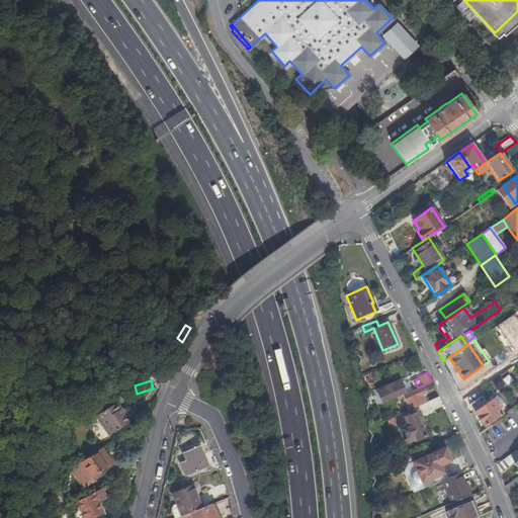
[(402,395),(405,393),(401,383),(378,394),(381,401),(397,395),(398,397),(402,395)]
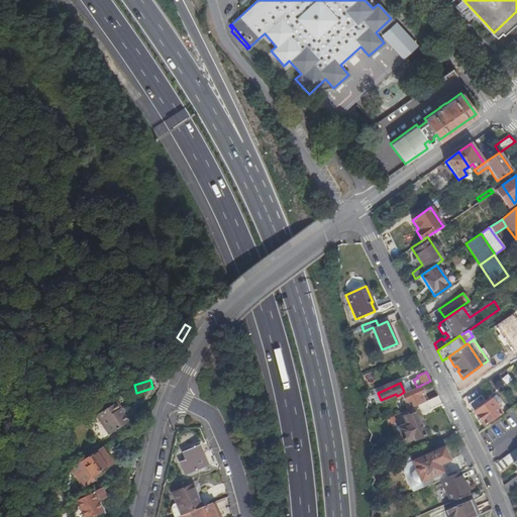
[(408,409),(424,402),(421,395),(423,394),(419,386),(417,387),(404,392),(401,394),(402,397),(408,409)]
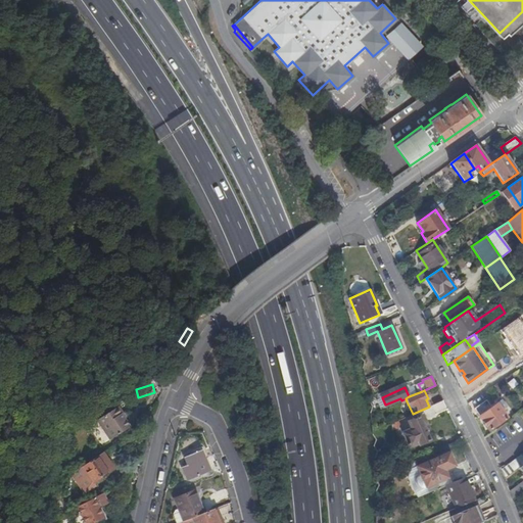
[(407,401),(406,398),(401,400),(393,403),(395,407),(401,405),(401,403),(407,401)]
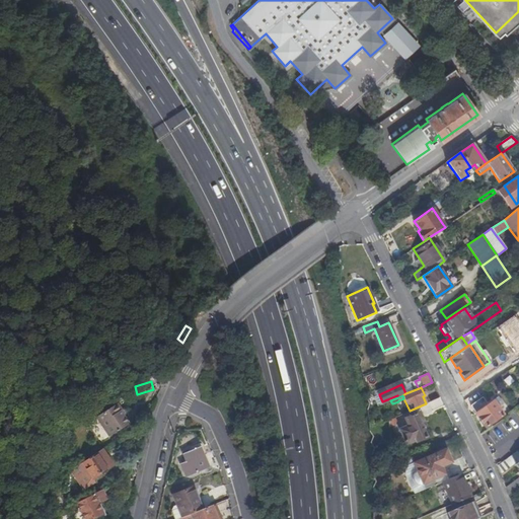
[(492,400),(496,406),(503,401),(498,395),(492,400)]
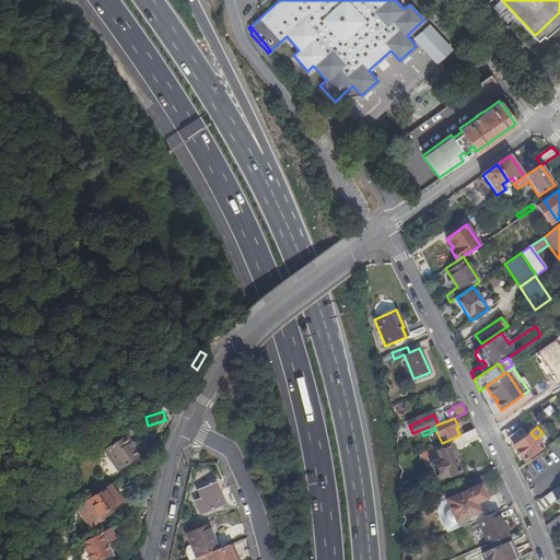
[(466,444),(479,438),(474,428),(462,434),(466,444)]
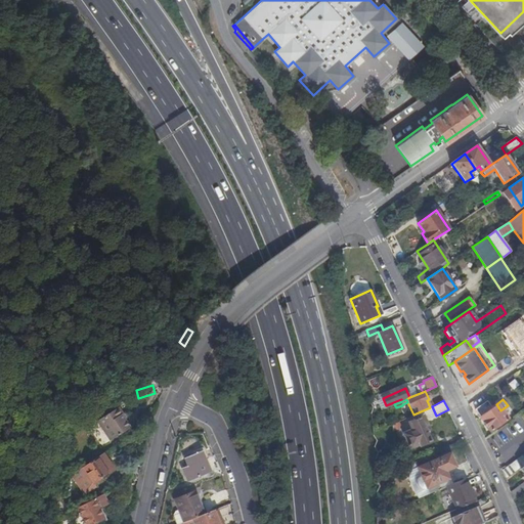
[(508,420),(500,410),(496,404),(491,407),(486,401),(475,409),(490,431),(508,420)]
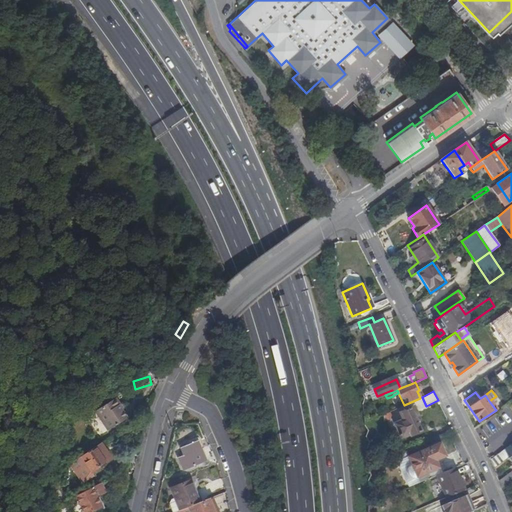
[(97,415),(117,402),(115,399),(94,411),(97,415)]
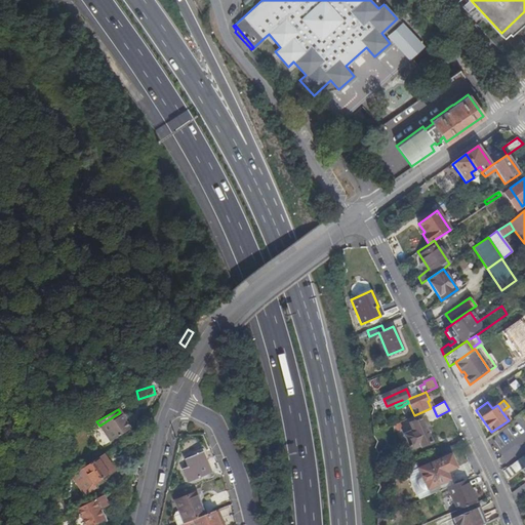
[(433,409),(426,412),(429,419),(436,416),(433,409)]
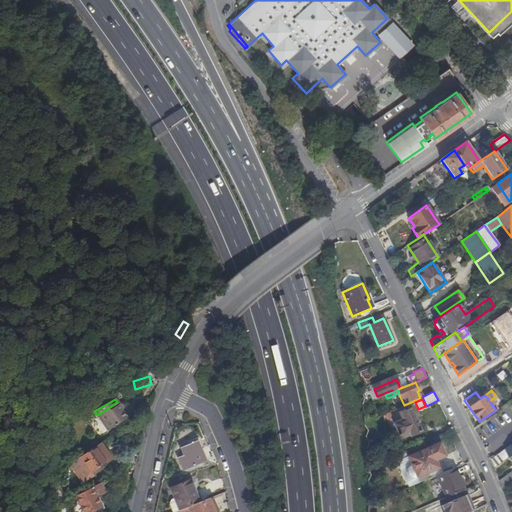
[(103,425),(122,413),(120,410),(117,406),(119,405),(117,402),(97,415),(103,425)]
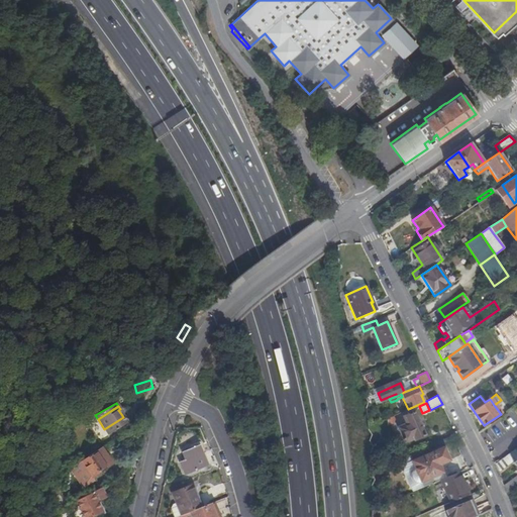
[(417,420),(420,419),(416,411),(403,417),(406,424),(398,427),(404,441),(413,437),(414,438),(415,439),(423,436),(423,435),(424,434),(419,424),(417,420)]
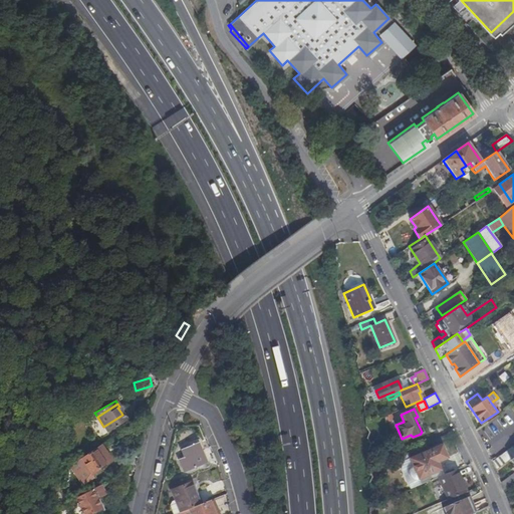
[(383,417),(384,422),(386,422),(387,422),(393,419),(392,417),(391,414),(383,417)]
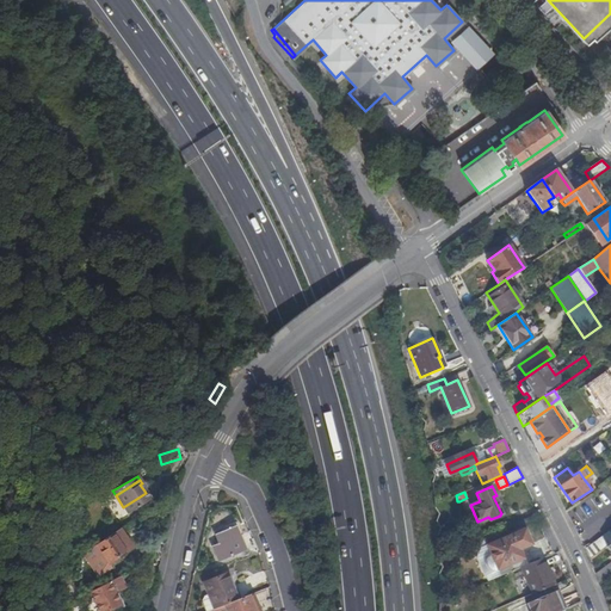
[(149,500),(146,493),(123,507),(127,513),(149,500)]
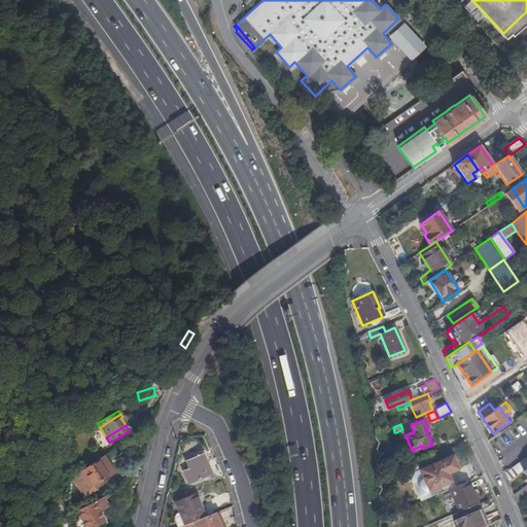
[(203,453),(185,460),(188,467),(183,470),(188,484),(212,473),(203,453)]
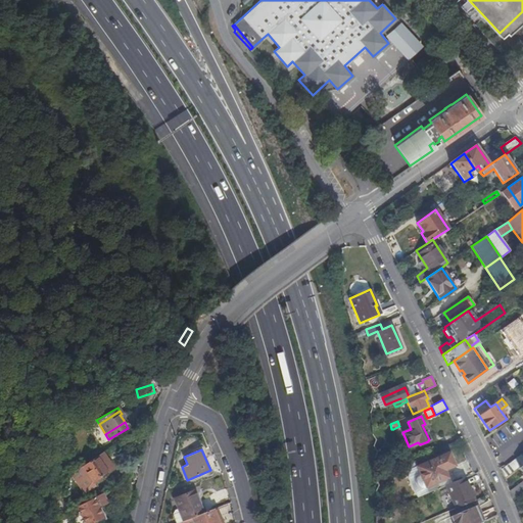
[(112,468),(101,453),(96,457),(106,472),(112,468)]
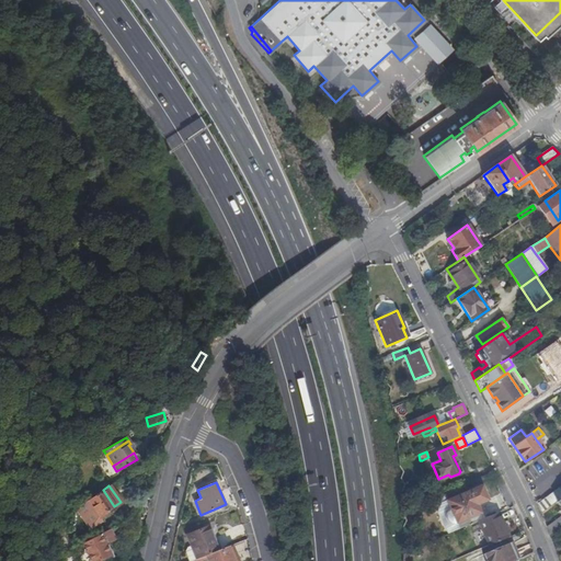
[(476,504),(479,503),(488,500),(481,485),(446,501),(449,508),(447,510),(445,511),(444,514),(444,516),(444,519),(445,521),(447,523),(449,525),(451,526),(455,526),(457,525),(456,523),(473,515),(477,507),(476,504)]
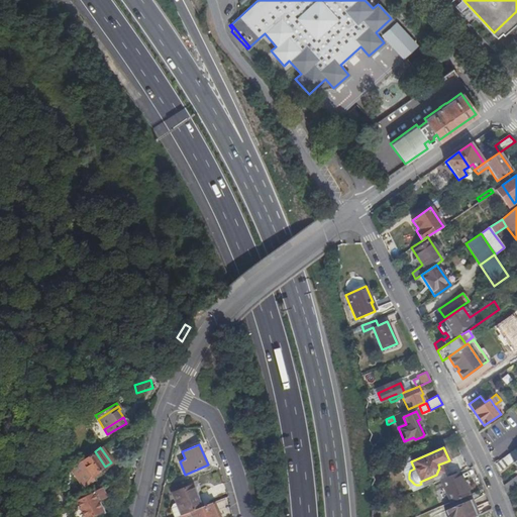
[(516,450),(500,463),(494,462),(496,467),(499,474),(513,462),(516,458),(516,450)]
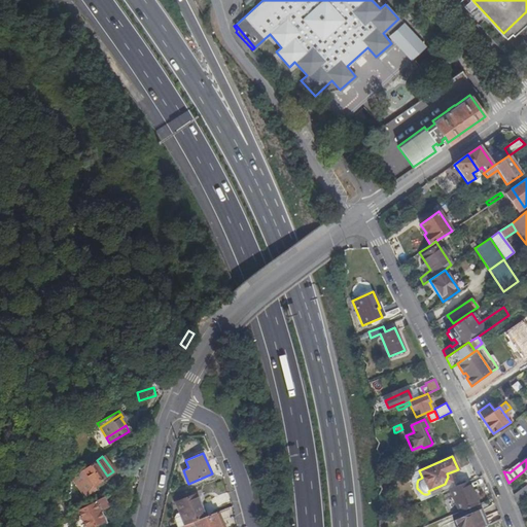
[(107,476),(97,460),(81,470),(93,486),(108,476),(107,476)]
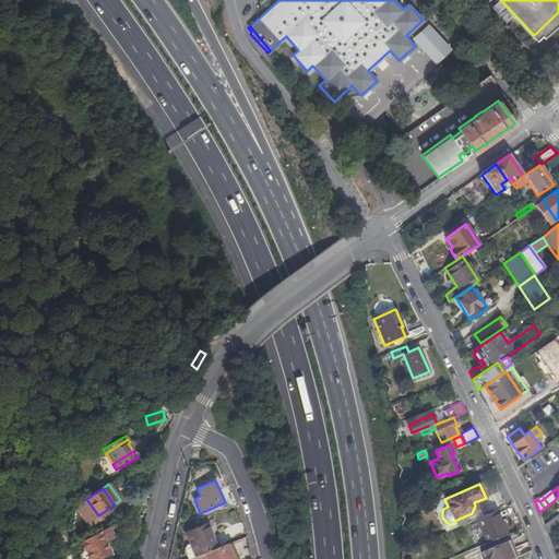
[(558,507),(558,512),(545,525),(548,534),(558,524),(558,496),(555,500),(558,507)]
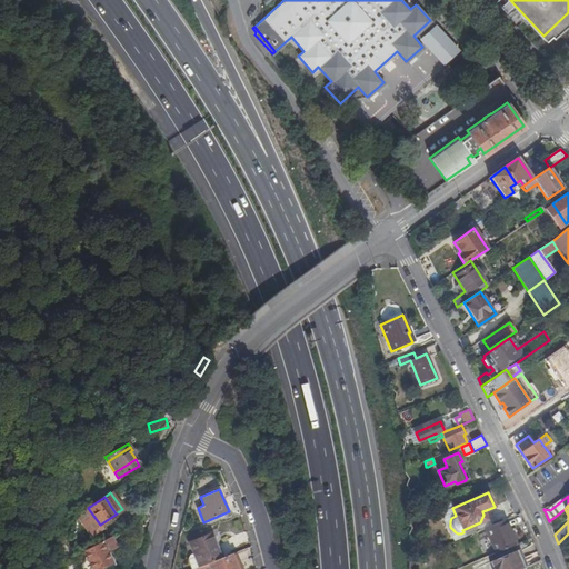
[(100,525),(88,508),(77,516),(89,532),(100,525)]
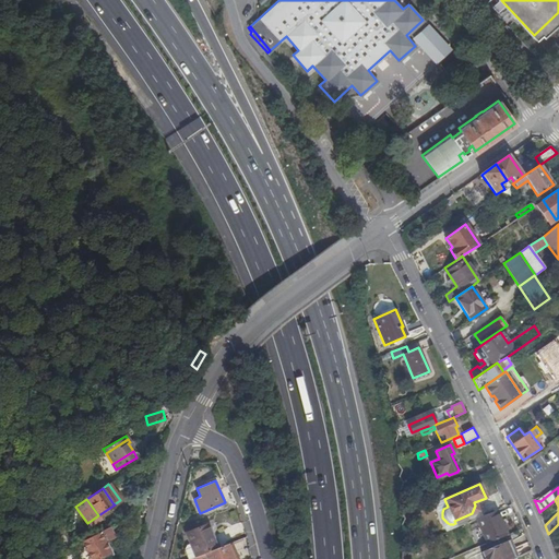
[(458,526),(475,519),(483,515),(477,501),(474,502),(475,506),(472,513),(454,521),(455,523),(458,526)]
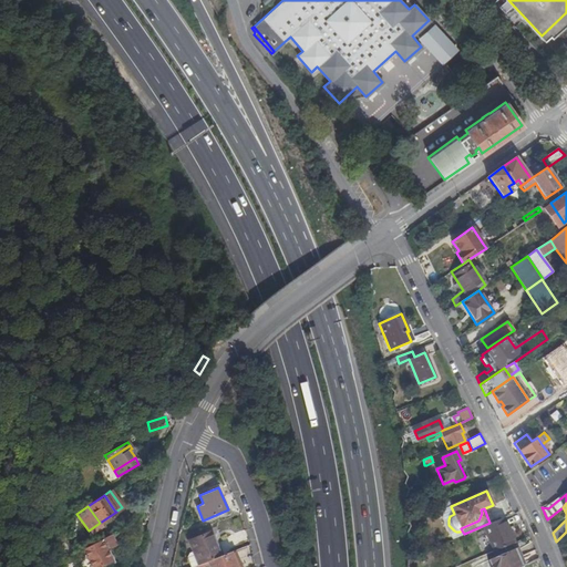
[(506,546),(513,543),(503,517),(490,523),(482,526),(493,552),(506,546)]
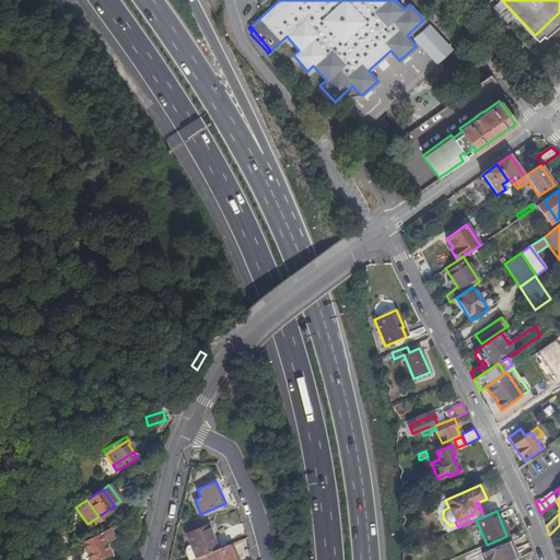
[(205,553),(218,548),(214,538),(209,525),(186,534),(190,545),(196,557),(205,553)]
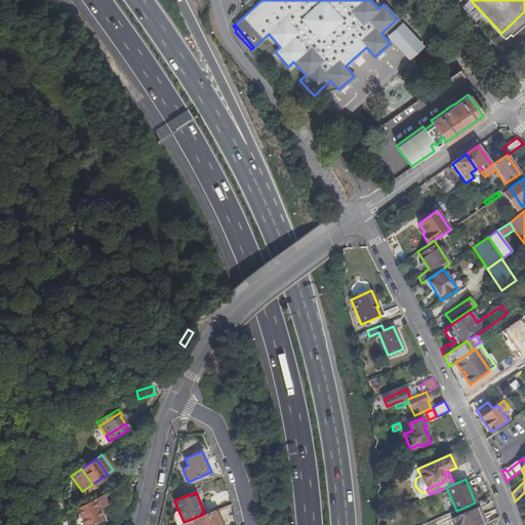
[(89,524),(103,519),(92,499),(77,508),(85,524),(89,524)]
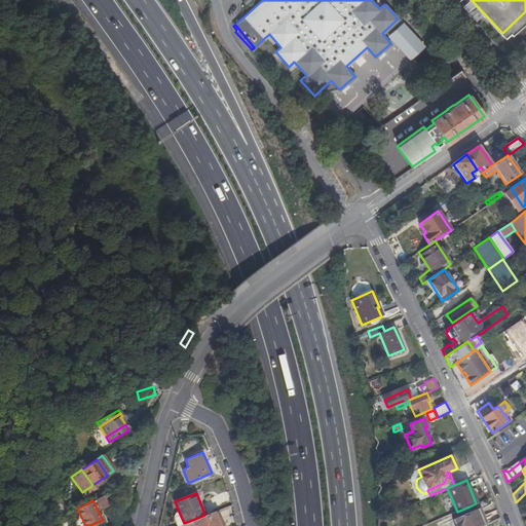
[(62,517),(71,512),(67,503),(58,509),(62,517)]
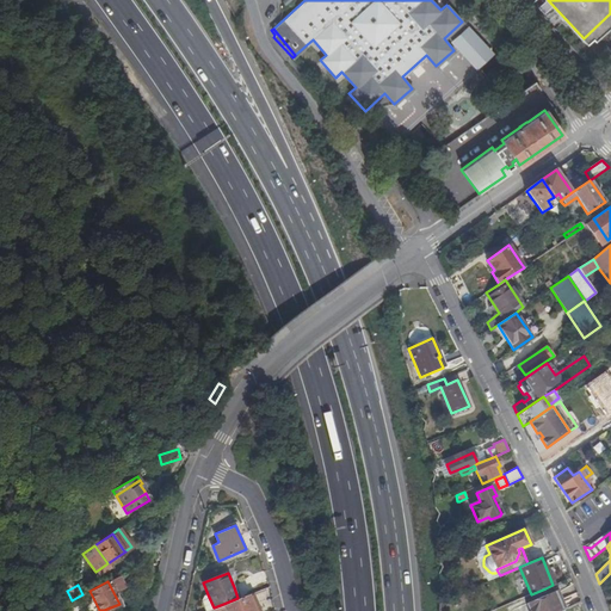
[(561,610),(563,610),(555,591),(526,603),(530,610),(529,610),(561,610)]
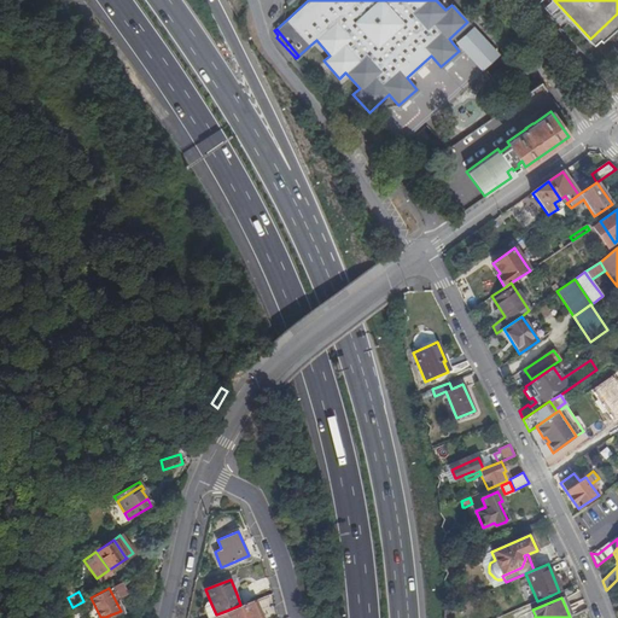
[(262,617),(256,599),(251,601),(257,617),(262,617)]
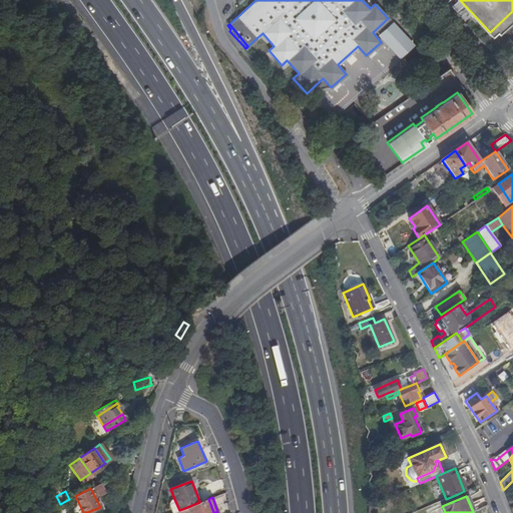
[(169,505),(172,512),(177,512),(179,510),(174,499),(171,500),(169,505)]
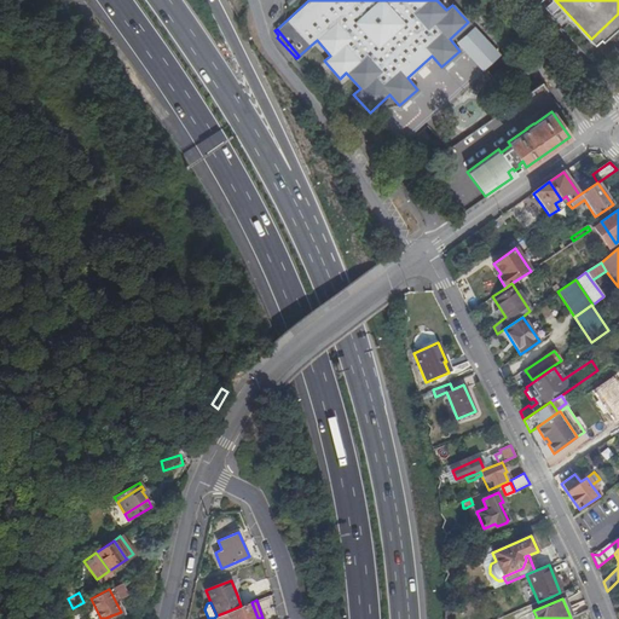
[(258,618),(252,602),(244,605),(241,606),(226,612),(229,618),(258,618)]
